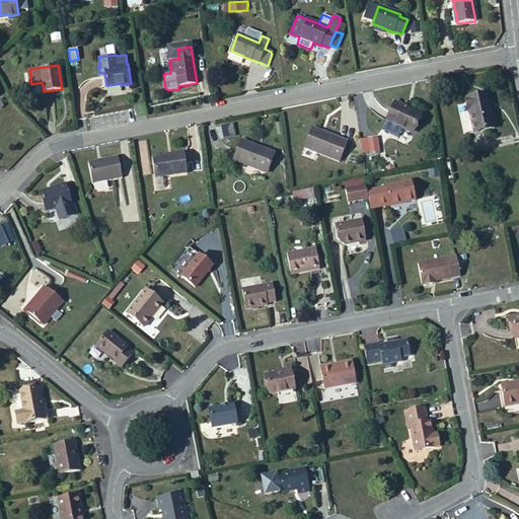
[(492,119),(489,104),(486,105),(484,94),(466,98),(467,99),(469,110),(471,118),(463,120),(466,135),(494,128),(492,119)]
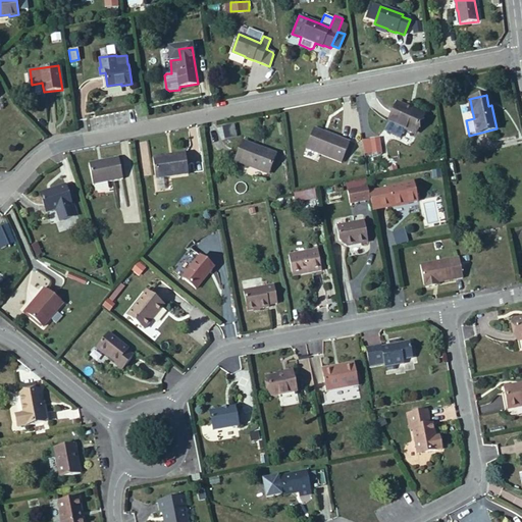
[(414,134),(422,115),(412,110),(397,103),(387,121),(414,134)]
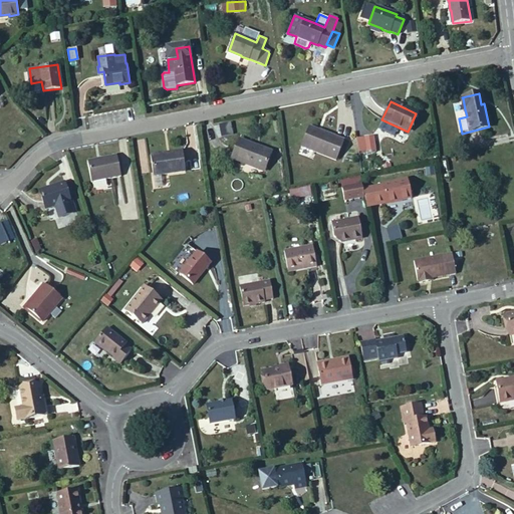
[(145,112),(143,104),(133,106),(136,115),(145,112)]
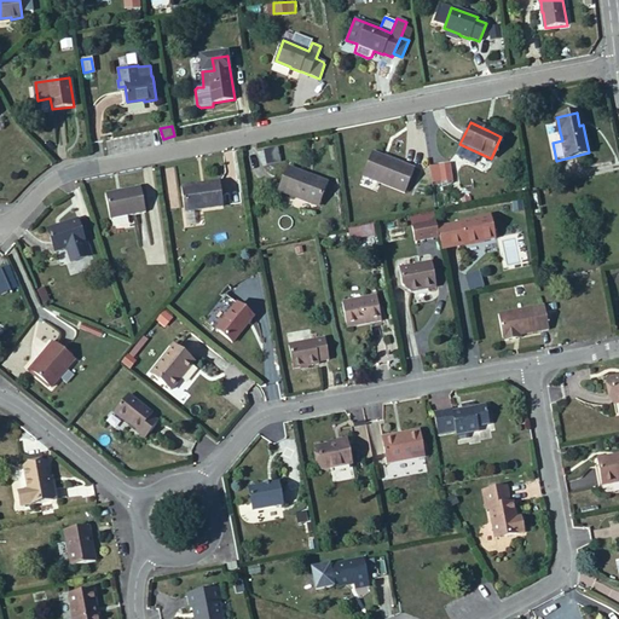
[(405,194),(415,168),(372,152),(363,177),(405,194)]
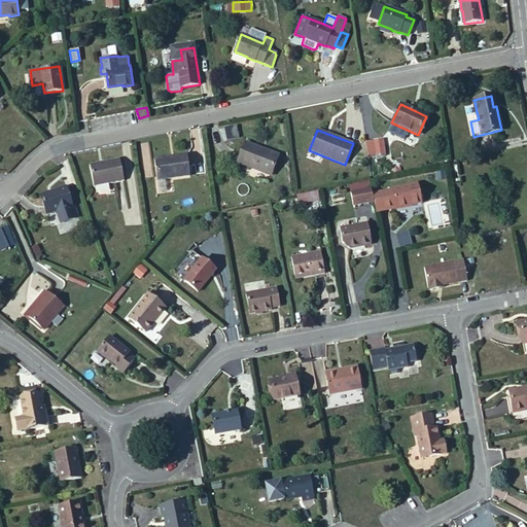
[(385,153),(383,140),(374,141),(376,154),(385,153)]
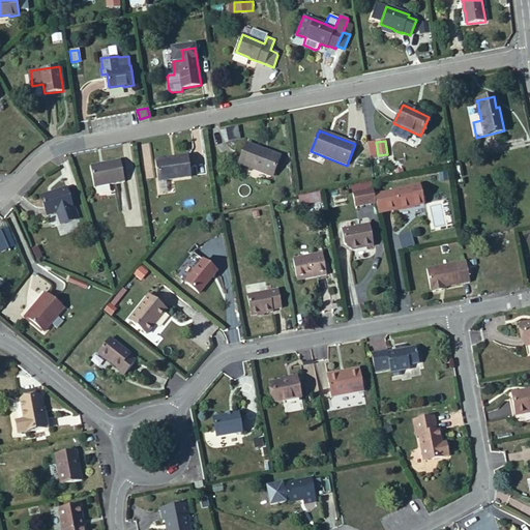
[(272,176),(280,157),(264,152),(264,150),(246,143),(239,164),(272,176)]
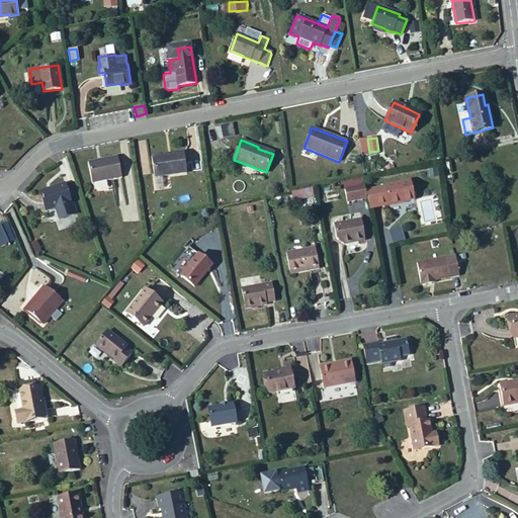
[(186,173),(184,153),(152,157),(155,177),(186,173)]
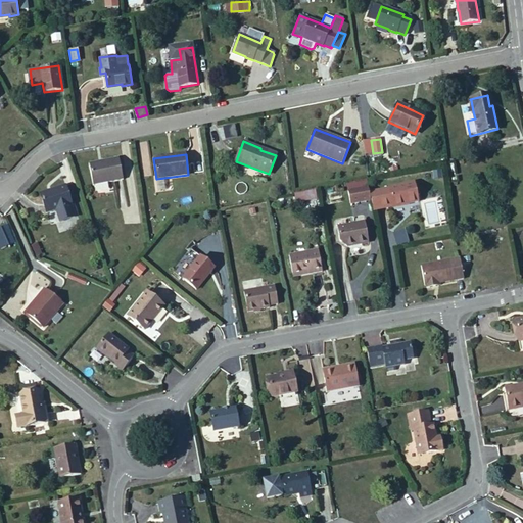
[(123,180),(119,157),(89,163),(93,185),(123,180)]
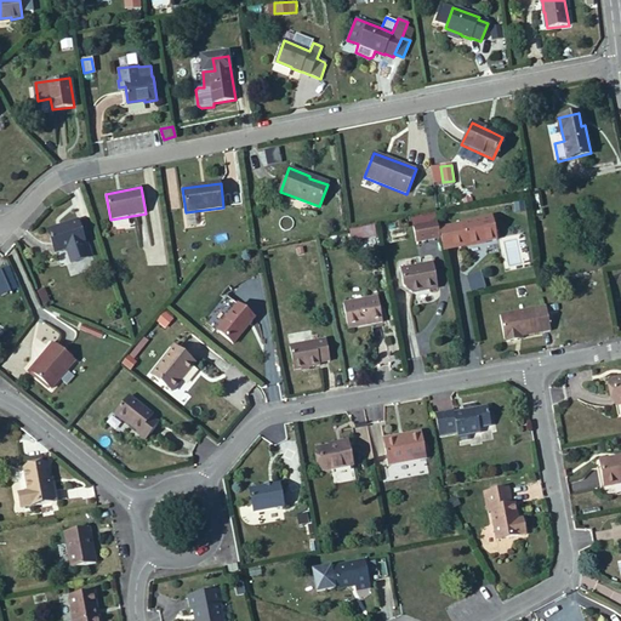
[(496,239),(491,217),(462,222),(462,224),(443,228),(448,249),(467,244),(467,246),(496,239)]
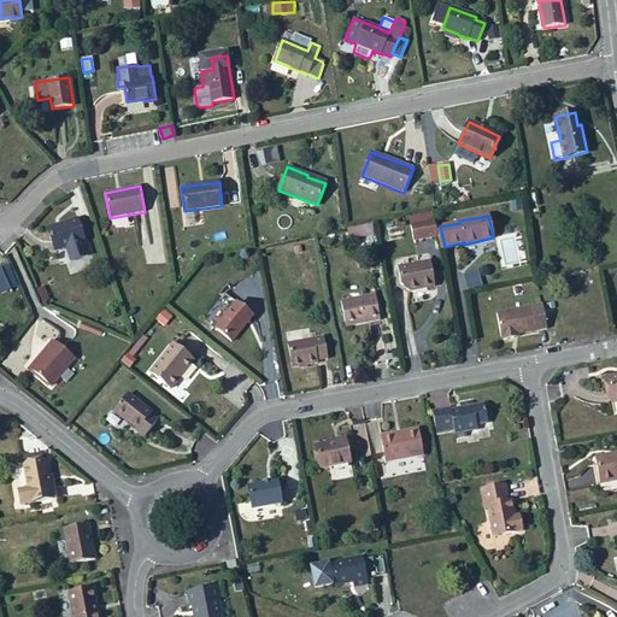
[(84,241),(77,219),(66,223),(66,224),(58,227),(58,225),(47,229),(54,251),(84,241)]
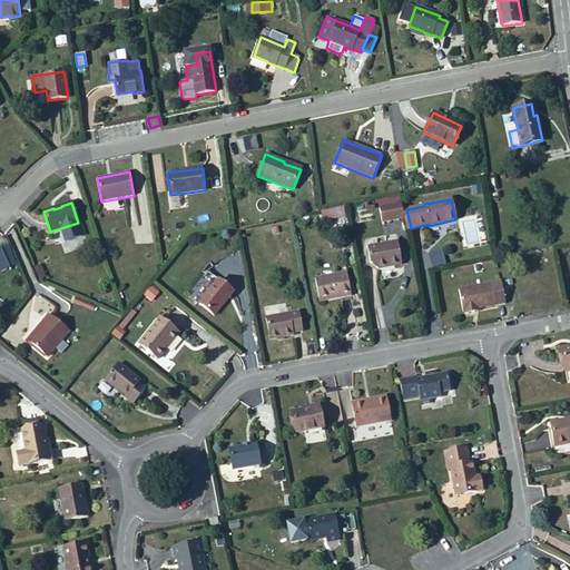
[(404,219),(401,204),(380,208),(383,224),(404,219)]
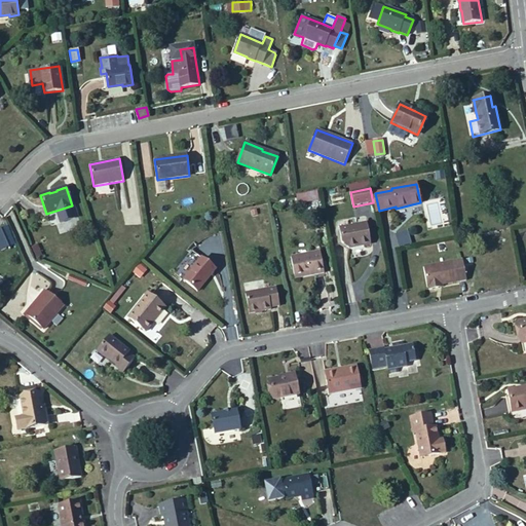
[(371,243),(367,223),(339,228),(342,242),(349,248),(371,243)]
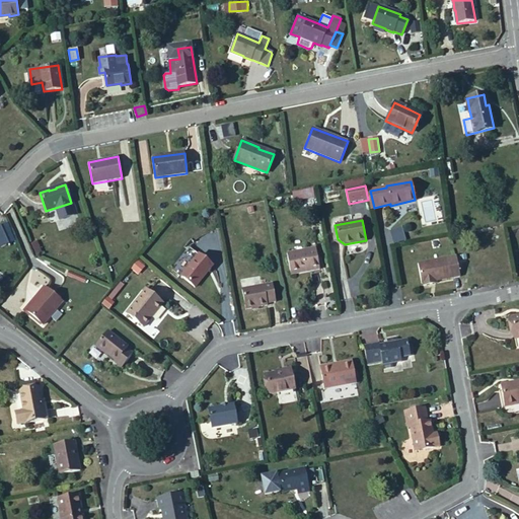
[(43,252),(36,241),(31,243),(36,255),(43,252)]
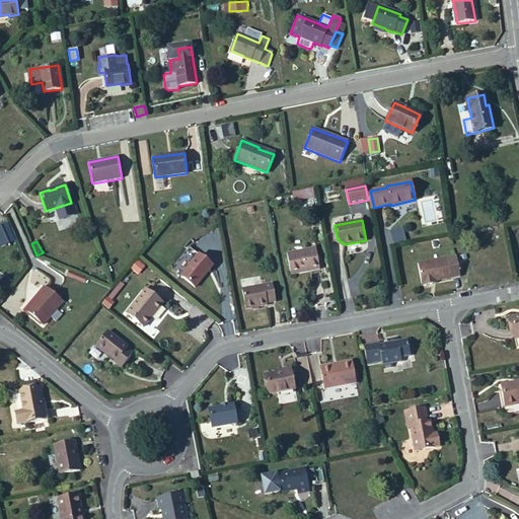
[(195,287),(213,266),(189,246),(171,268),(195,287)]
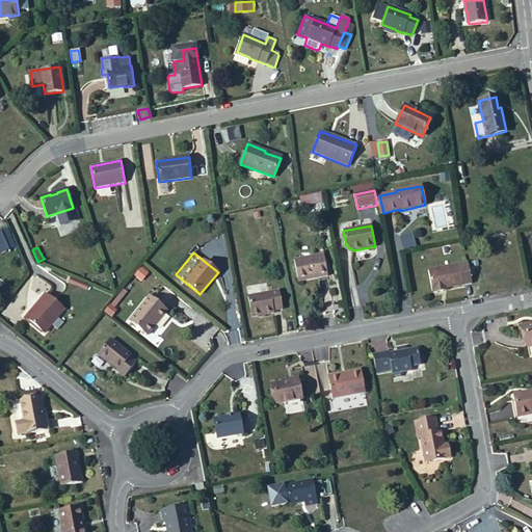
[(327,275),(323,254),(294,260),(298,282),(327,275)]
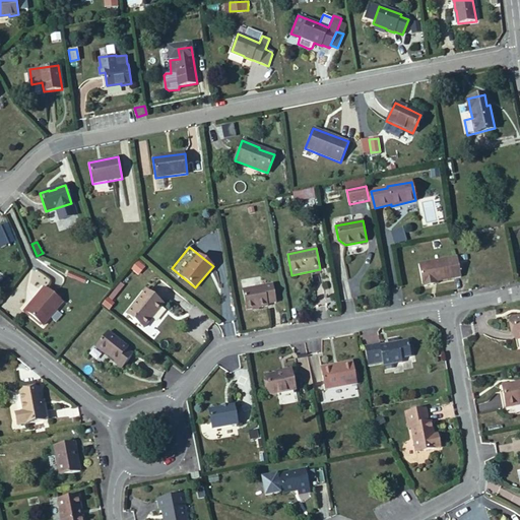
[(460,276),(457,257),(418,264),(423,283),(424,283),(424,286),(433,284),(433,281),(436,281),(460,276)]
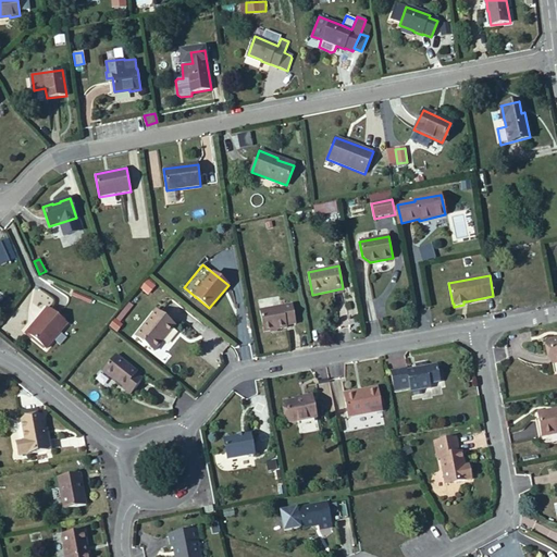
[(296,324),(293,305),(259,310),(263,332),(286,327),(286,325),(296,324)]
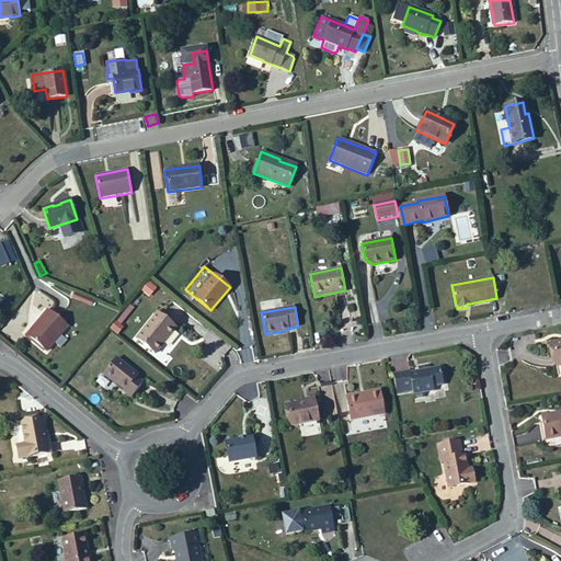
[(46,351),(68,325),(49,311),(38,324),(39,324),(29,336),(46,351)]
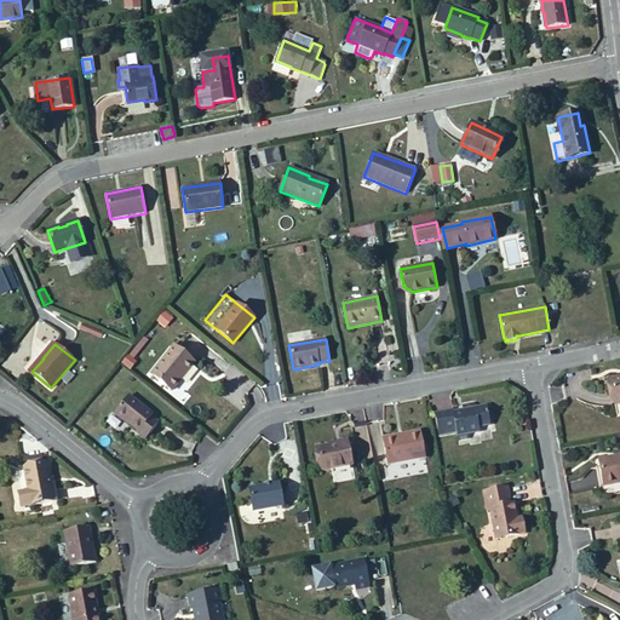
[(171,390),(194,362),(174,346),(151,374),(171,390)]
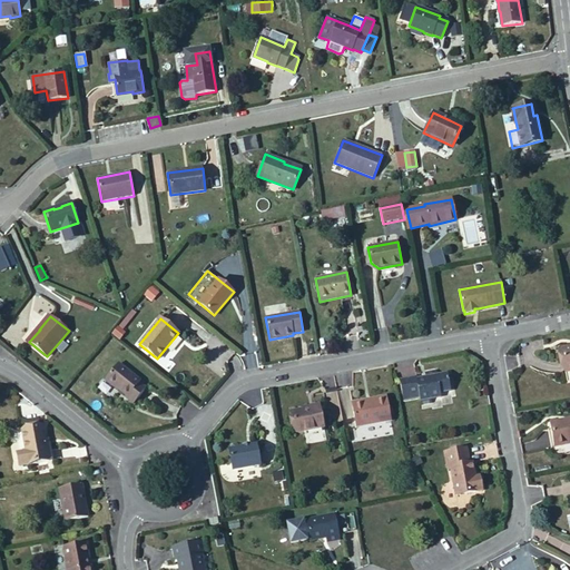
[(125,332),(118,326),(114,333),(120,338),(125,332)]
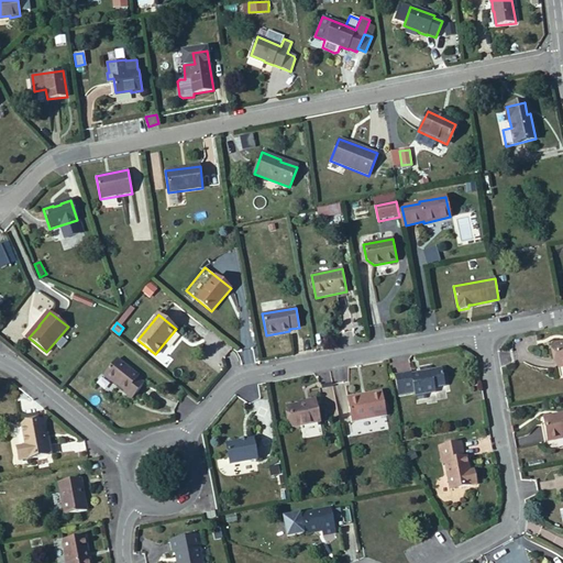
[(132,399),(144,384),(138,378),(139,377),(117,360),(103,376),(112,383),(113,382),(127,392),(125,393),(132,399)]
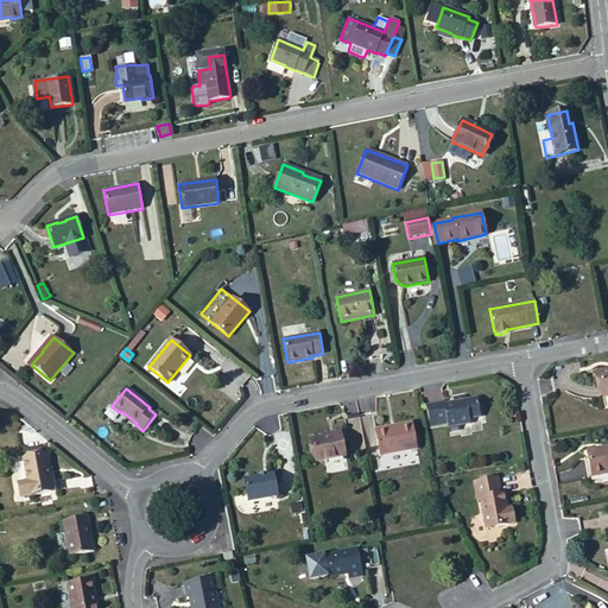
[(480,417),(476,398),(466,400),(464,396),(453,398),(454,403),(444,404),(444,401),(426,405),(430,426),(447,423),(449,432),(460,430),(458,425),(470,424),(469,419),(480,417)]
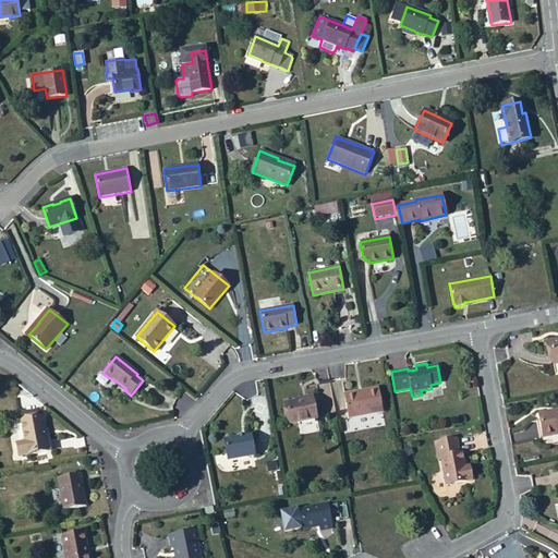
[(383,412),(378,388),(344,395),(349,417),(383,412)]
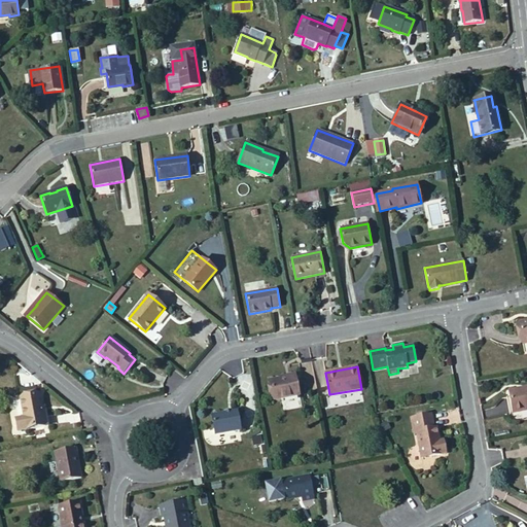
[(300,394),(295,376),(280,379),(270,380),(274,399),(300,394)]
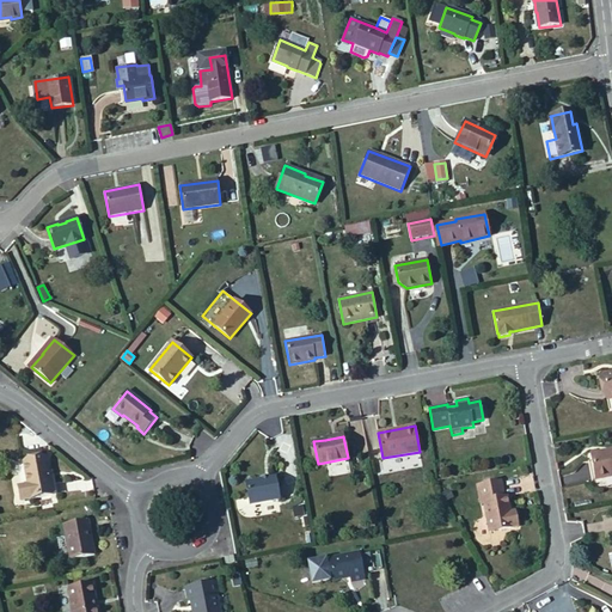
[(611,476),(611,450),(611,452),(592,457),(591,454),(595,479),(611,476)]
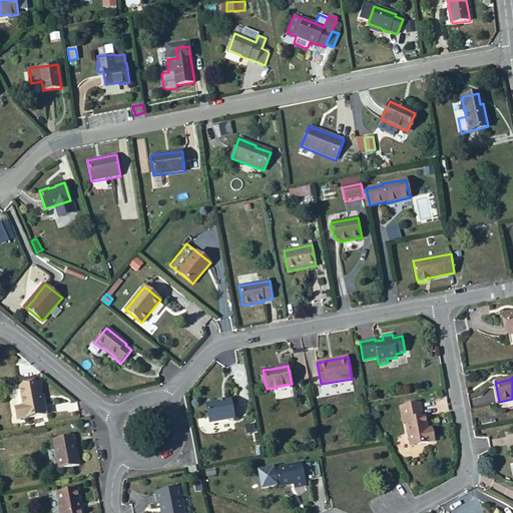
[(20,388),(24,406),(15,408),(18,419),(45,414),(39,384),(20,388)]
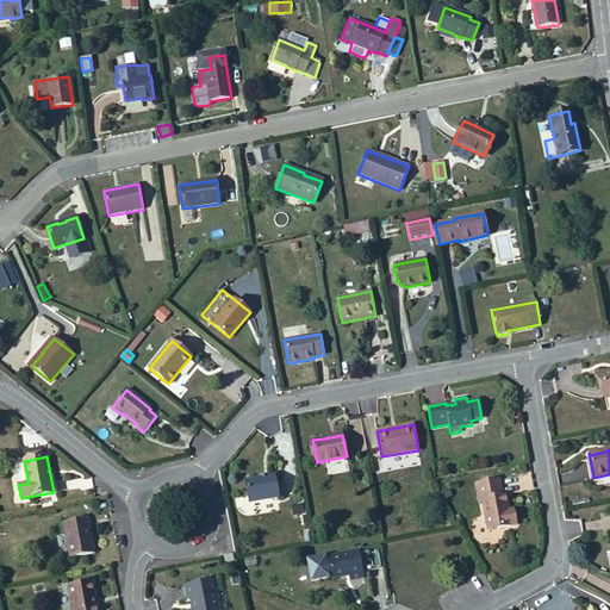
[(279,497),(274,475),(246,480),(249,503),(279,497)]
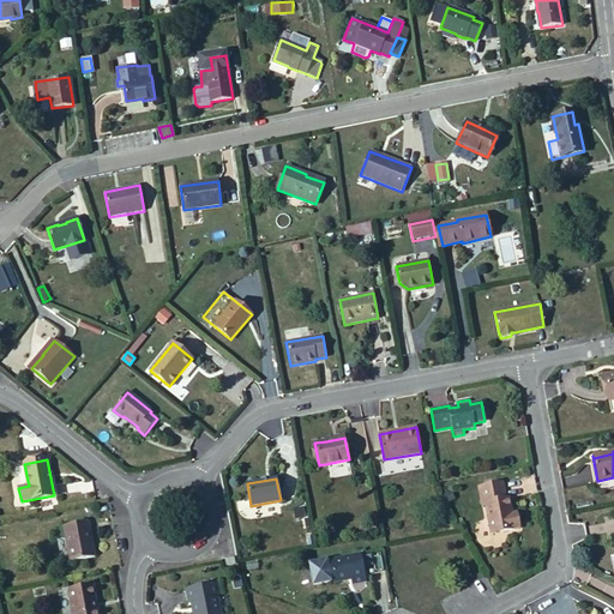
[(512,513),(509,498),(505,498),(503,482),(482,486),(486,504),(491,534),(519,528),(517,513),(512,513)]
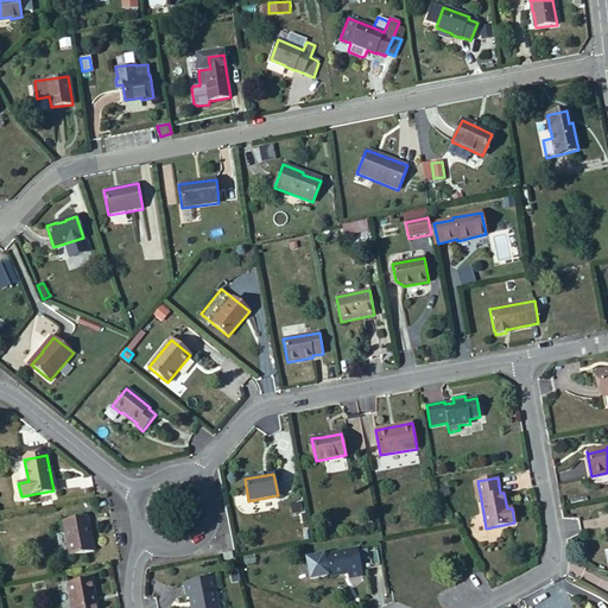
[(94,551),(88,517),(63,521),(69,556),(94,551)]
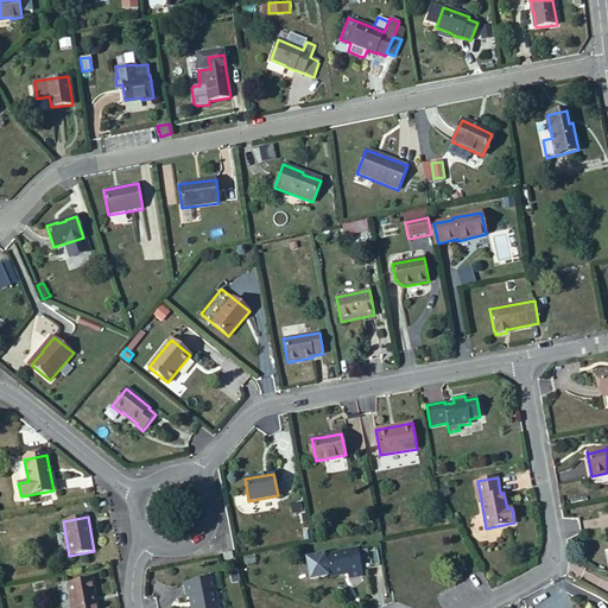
[(361,570),(381,567),(378,545),(358,550),(358,549),(327,555),(327,557),(323,557),(323,556),(306,558),(310,580),(328,576),(327,571),(330,571),(331,576),(348,574),(348,577),(362,575),(361,570)]
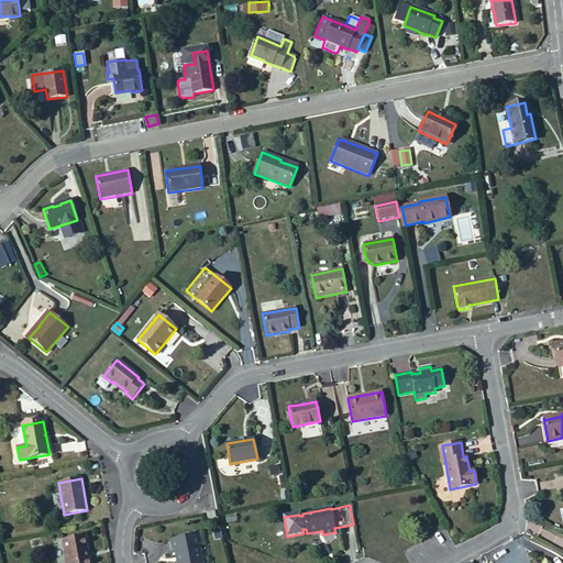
[(201,562),(199,548),(201,548),(198,533),(170,539),(174,553),(175,552),(177,562),(201,562)]
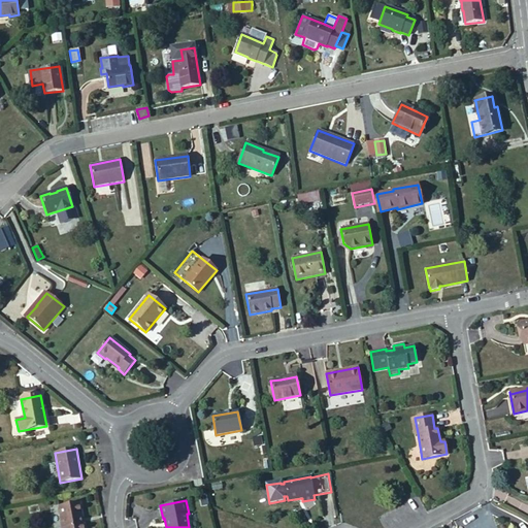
[(84,527),(79,503),(59,507),(63,527),(84,527)]
